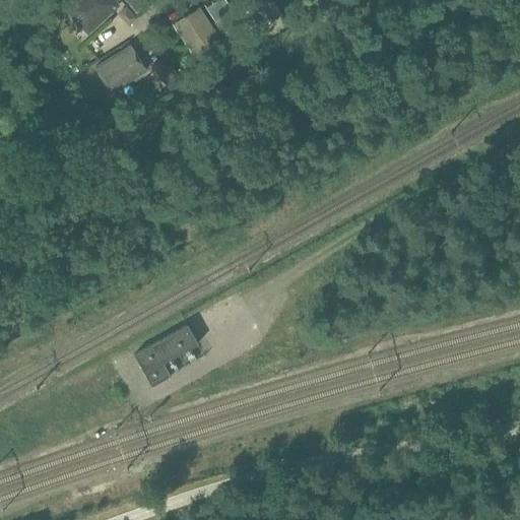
[(87,36),(121,5),(116,0),(74,0),(64,10),(87,36)]
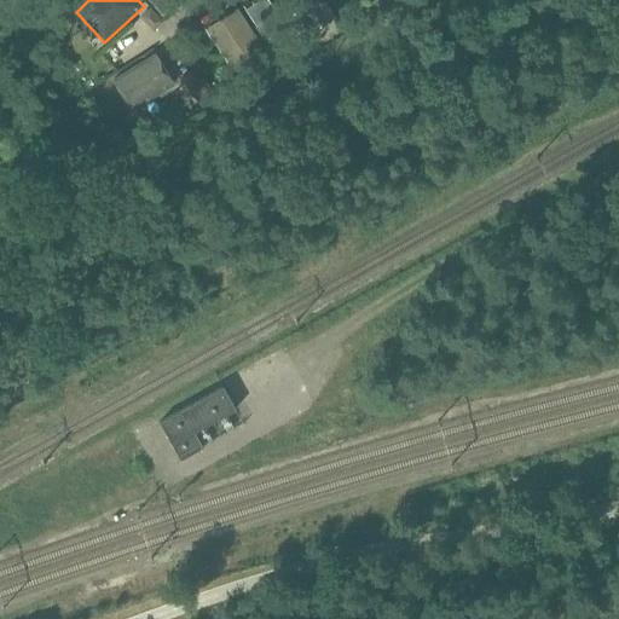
[(174,0),(149,0),(163,15),(178,3),(174,0)]
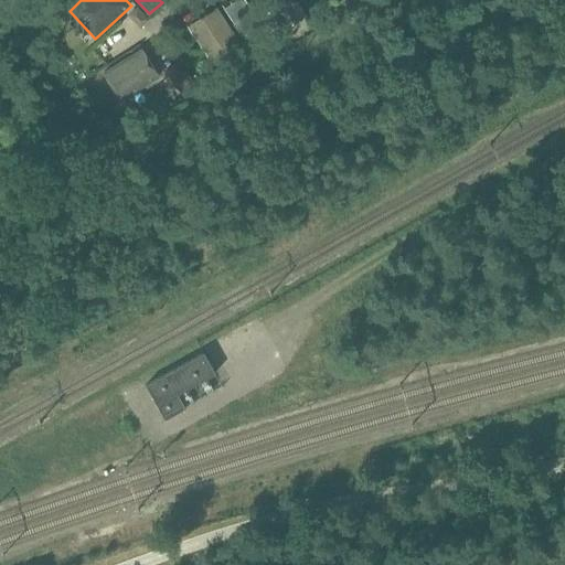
[(290,0),(269,0),(287,29),(302,19),(290,0)]
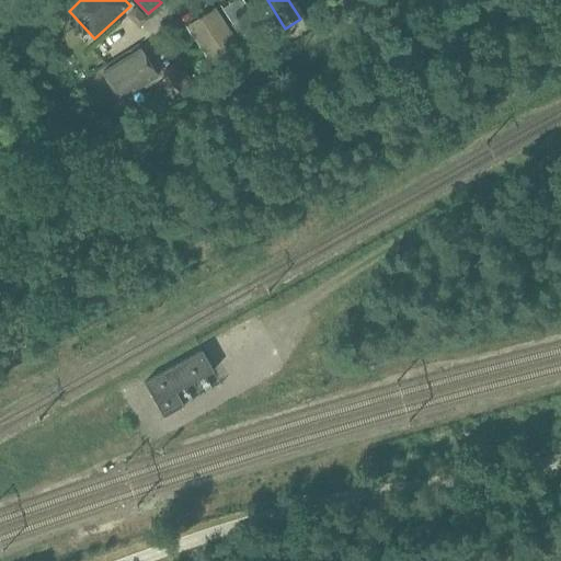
[(215,7),(186,25),(212,65),(240,46),(215,7)]
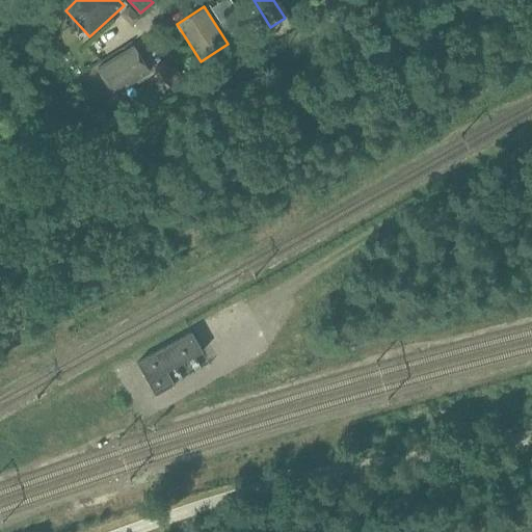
[(132,23),(138,18),(129,7),(123,12),(132,23)]
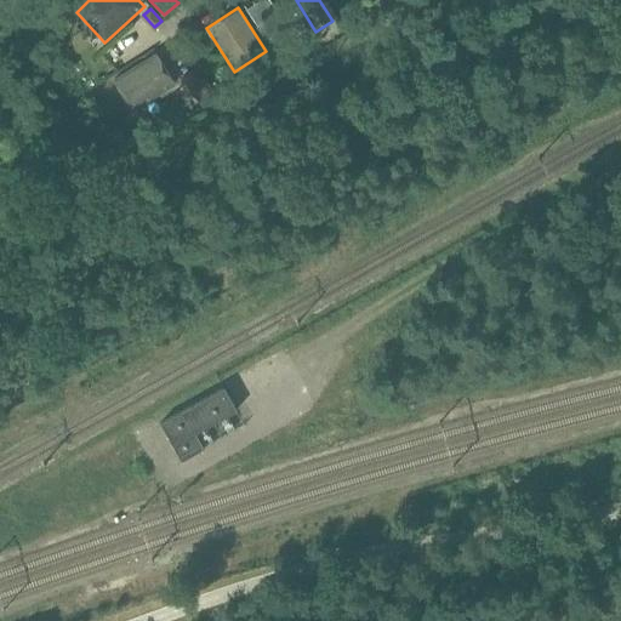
[(266,21),(261,24),(260,26),(261,26),(261,27),(269,39),(271,40),(272,39),(273,38),(280,33),(271,18),(266,21)]
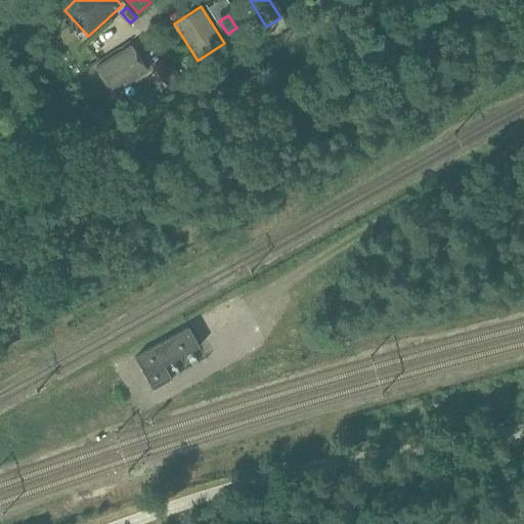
[(157,55),(167,48),(159,37),(148,45),(157,55)]
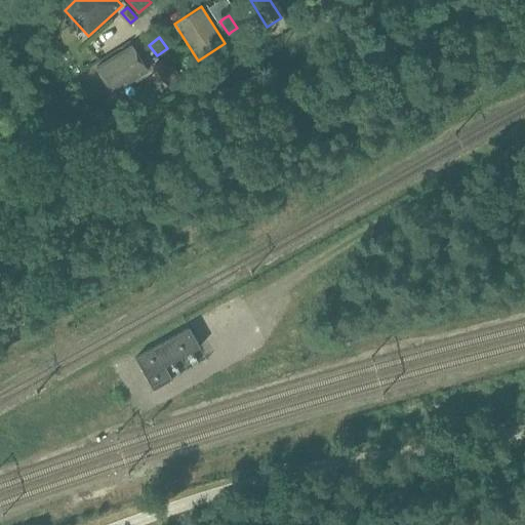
[(132,44),(95,68),(113,94),(150,72),(132,44)]
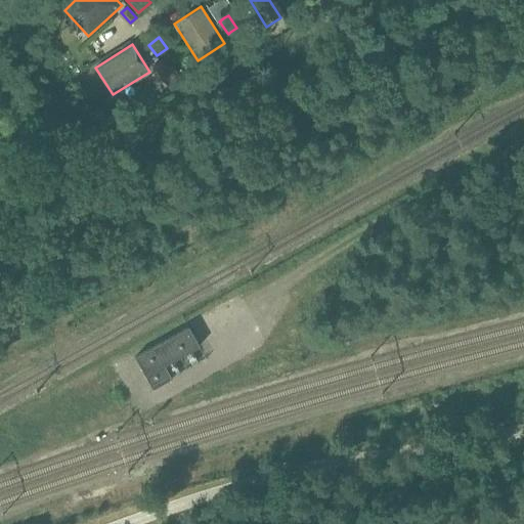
[(156,66),(167,80),(174,75),(174,74),(163,60),(156,66)]
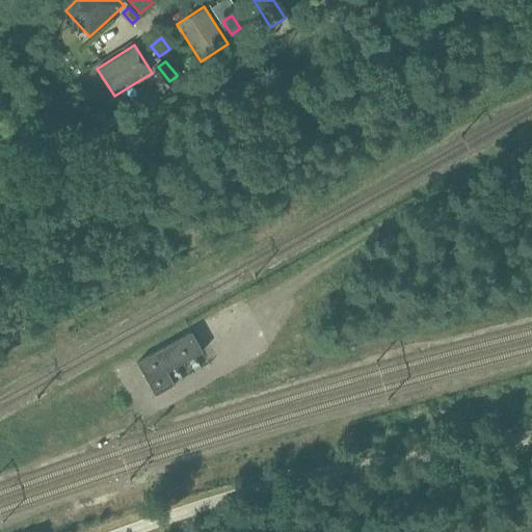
[(155,394),(174,382),(166,369),(183,358),(201,349),(190,330),(136,362),(155,394)]
